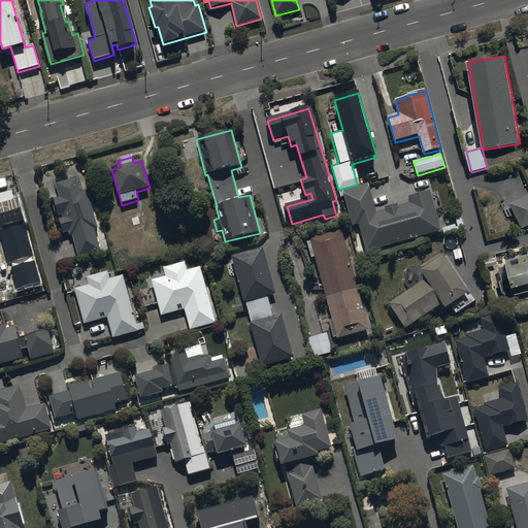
[(77,178),(56,185),(60,198),(53,200),(58,217),(62,216),(63,219),(59,220),(63,234),(69,233),(70,237),(72,236),(79,259),(101,253),(94,230),(98,229),(87,191),(83,193),(77,178)]
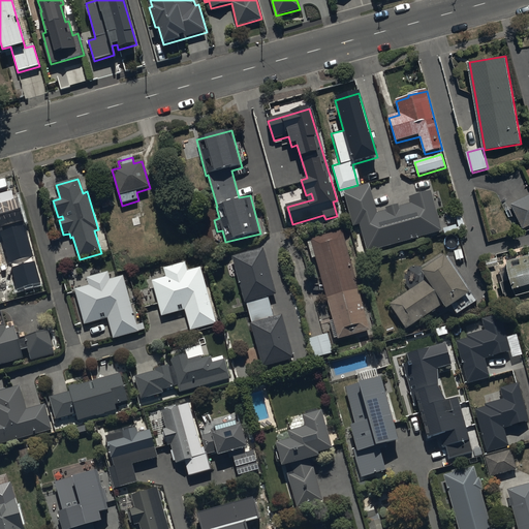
[(368,253),(442,232),(430,192),(409,198),(411,205),(399,208),(398,206),(386,209),(387,212),(377,215),(369,185),(344,192),(353,228),(360,226),(368,253)]
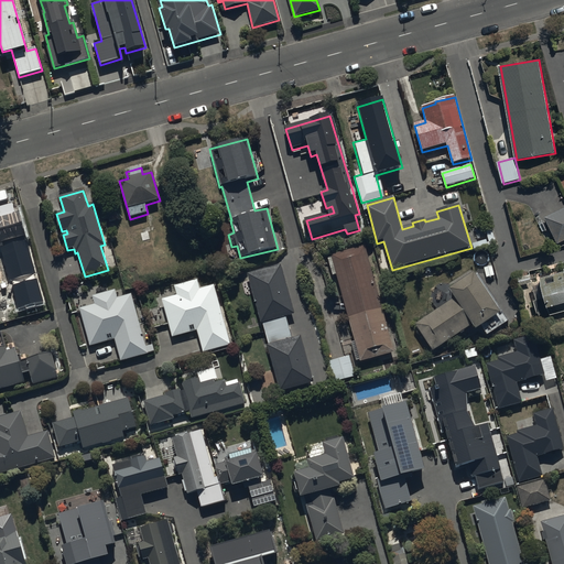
[(557,245),(563,240),(563,207),(544,218),(557,245)]
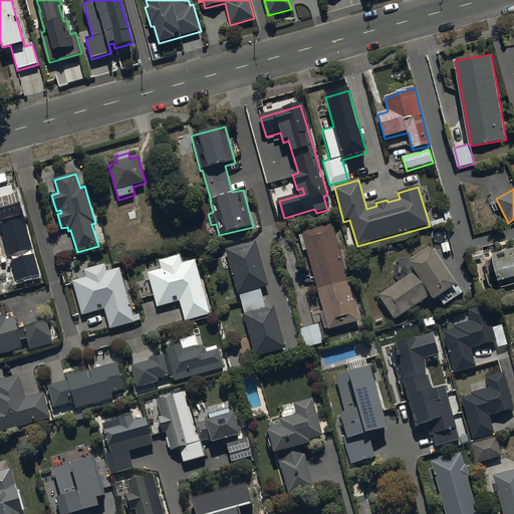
[(18,191),(0,196),(0,226),(8,256),(10,255),(17,281),(40,275),(18,191)]
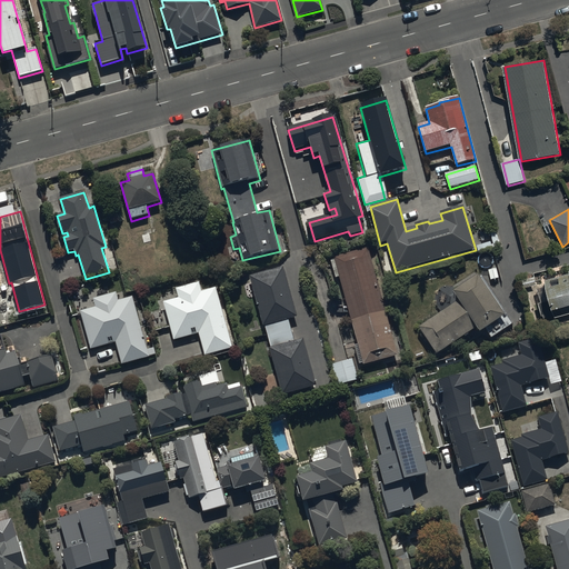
[(495,227),(489,229),(493,243),(499,241),(495,227)]
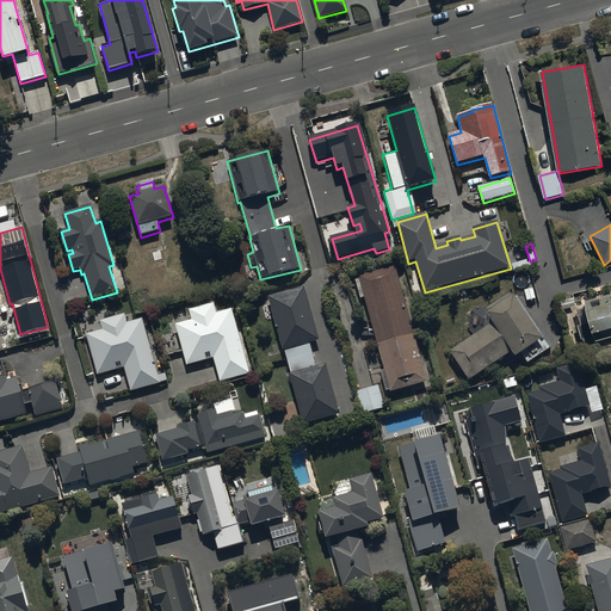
[(160,247),(152,251),(154,259),(162,257),(160,247)]
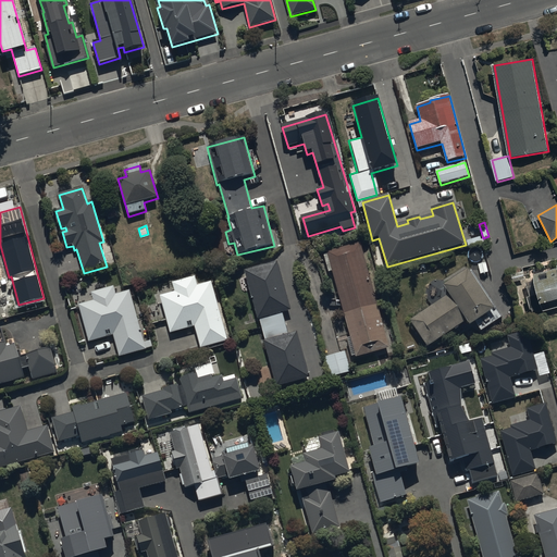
[(479,234),(477,225),(469,227),(471,235),(479,234)]
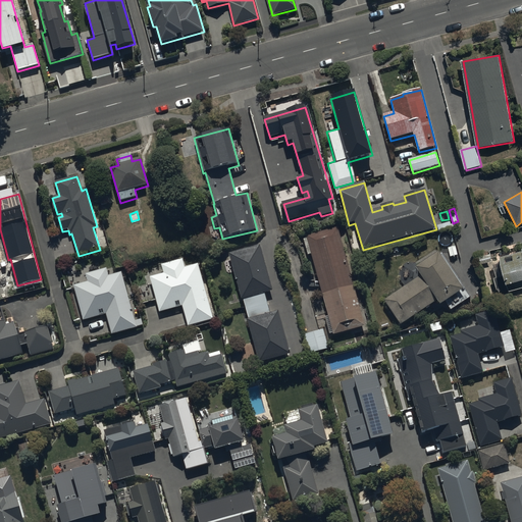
[(452,226),(450,220),(437,224),(438,229),(452,226)]
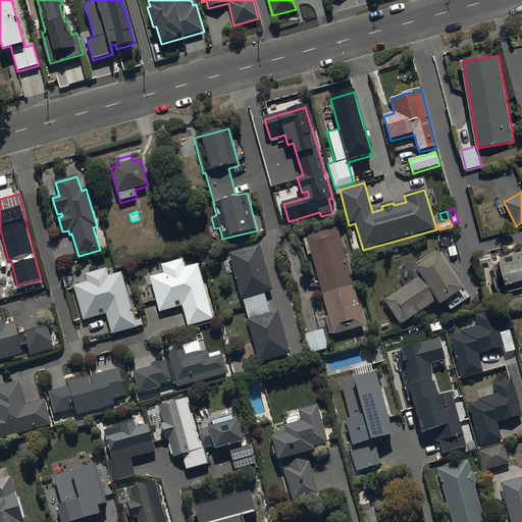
[(337,226),(306,235),(307,236),(303,237),(308,253),(311,252),(327,314),(325,315),(329,331),(332,330),(332,332),(364,324),(337,226)]
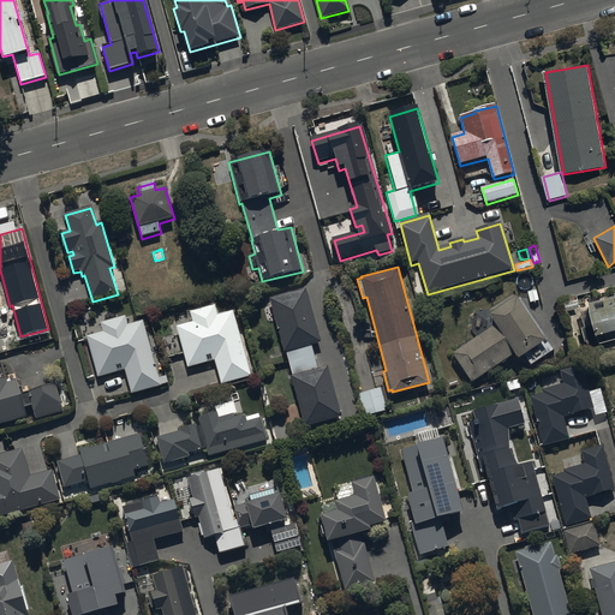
[(306,286),(269,296),(285,351),(287,350),(312,344),(321,341),(306,286)]
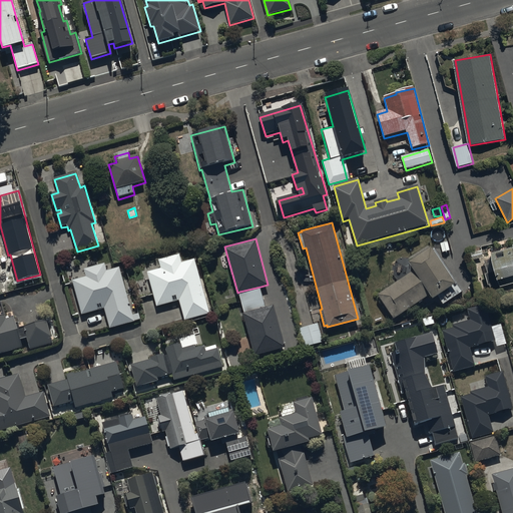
[(448,240),(440,242),(443,250),(450,248),(448,240)]
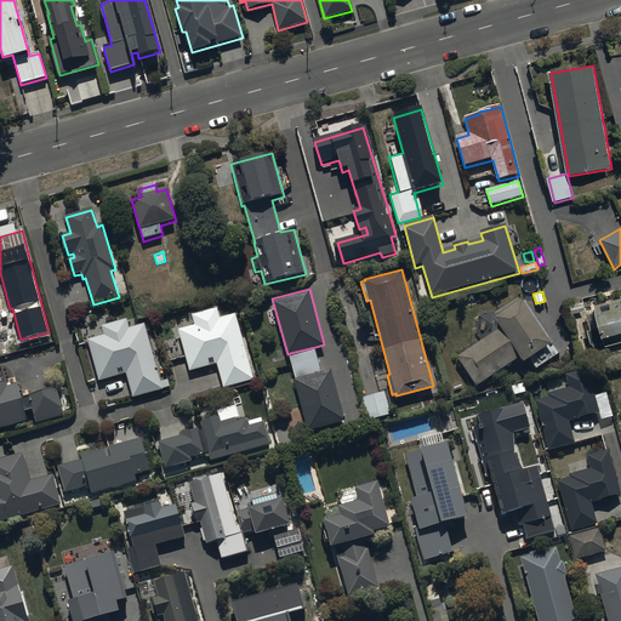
[(501,324),(456,354),(476,383),(519,354),(523,358),(528,354),(536,366),(560,351),(523,295),(494,313),(501,324)]
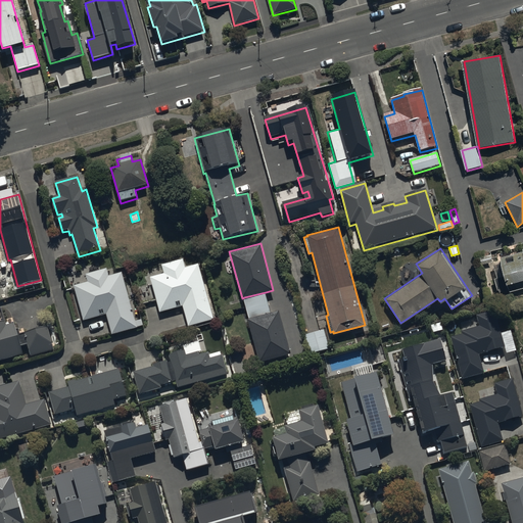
[(522,252),(502,259),(507,276),(495,280),(501,297),(522,290),(522,252)]
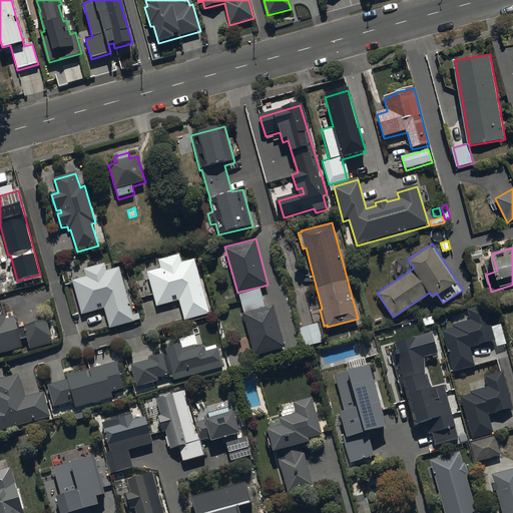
[(210,315),(194,261),(182,264),(179,254),(158,261),(161,270),(147,274),(157,308),(179,302),(185,322),(210,315)]
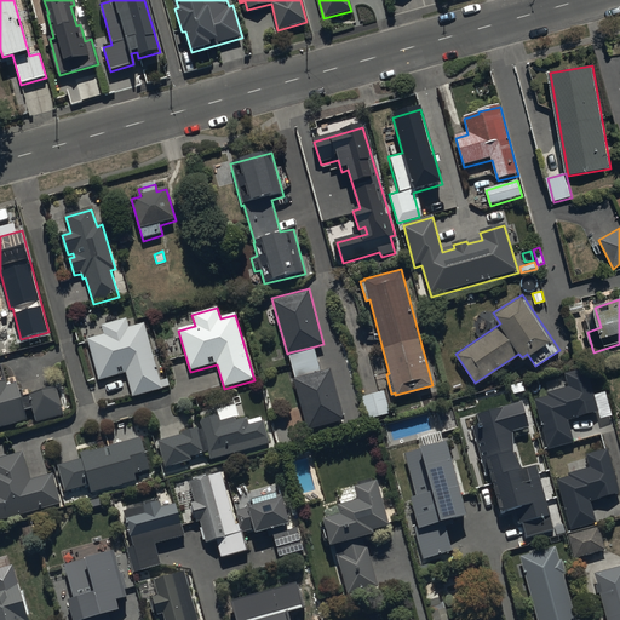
[(165,390),(145,325),(131,329),(127,320),(102,327),(105,337),(89,342),(99,382),(127,374),(135,399),(165,390)]
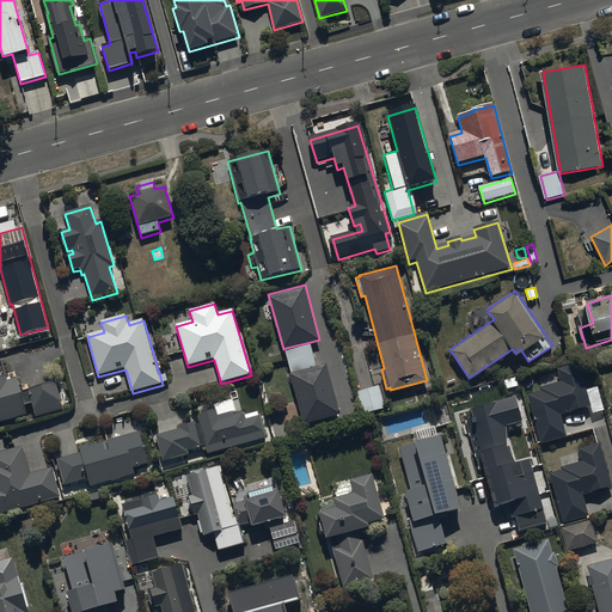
[(286,348),(292,371),(317,365),(311,342),(286,348)]
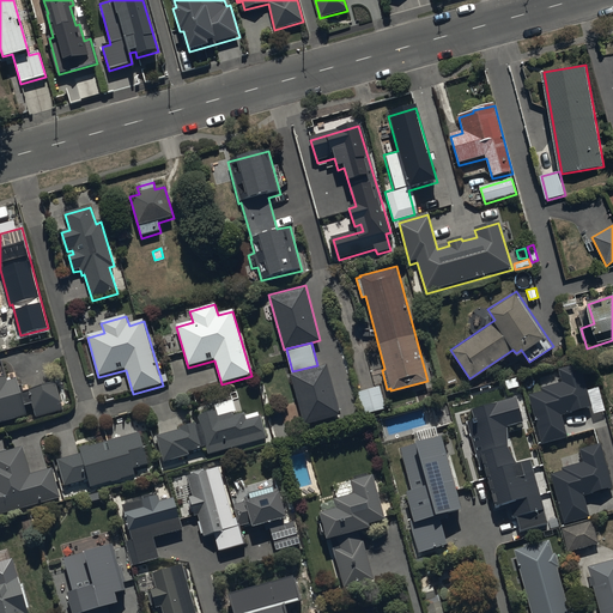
[(292,371),(290,372),(303,423),(340,413),(327,363),(317,365),(292,371)]
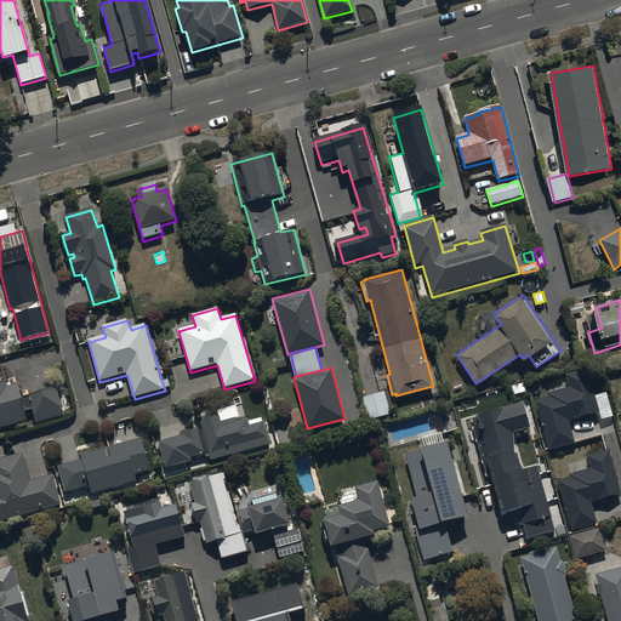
[(599,415),(587,369),(568,375),(571,389),(550,394),(551,399),(537,403),(540,409),(535,410),(546,453),(575,445),(570,423),(599,415)]
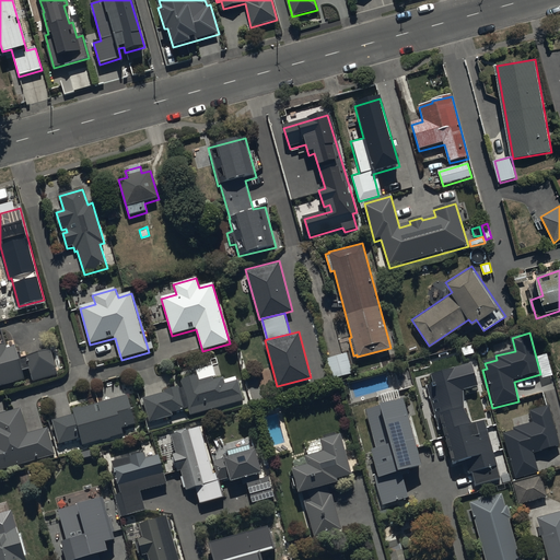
[(0,387),(25,381),(23,371),(28,370),(33,383),(59,375),(51,350),(20,359),(16,348),(9,350),(7,345),(0,347),(0,387)]
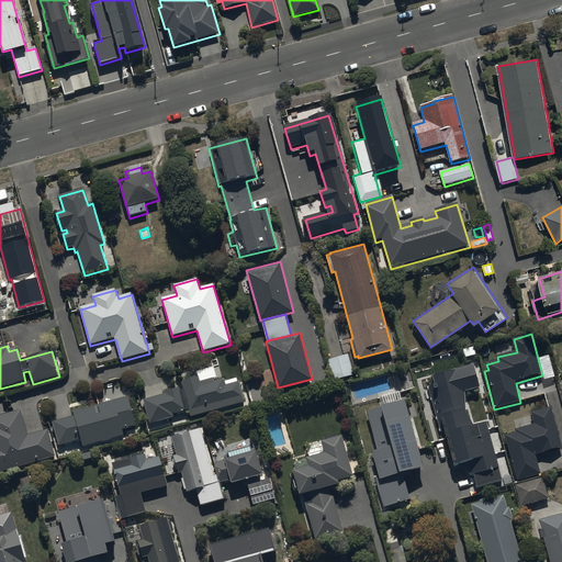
[(348,356),(327,361),(333,381),(353,375),(348,356)]
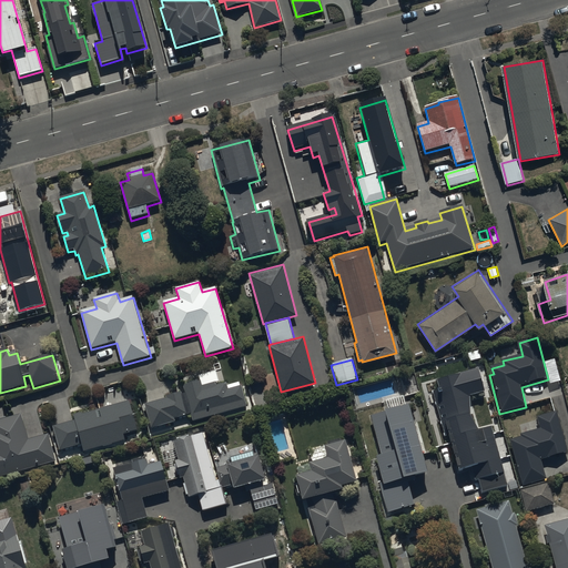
[(485,394),(478,371),(435,382),(437,391),(432,393),(444,438),(449,437),(459,474),(473,470),(476,482),(480,480),(484,493),(506,487),(492,432),(477,435),(467,398),(485,394)]
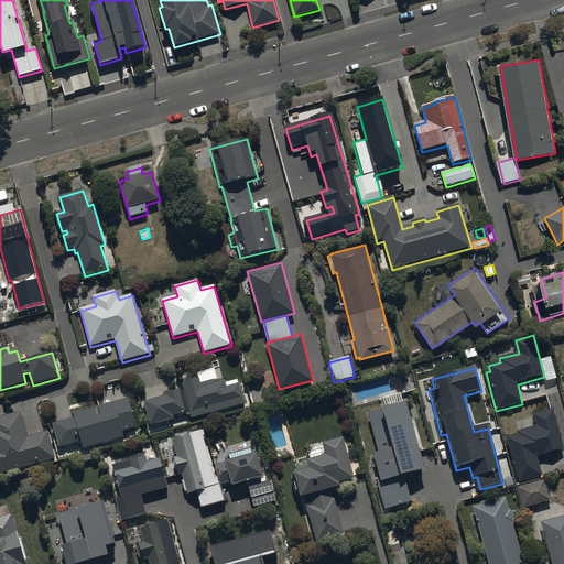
[(184,391),(144,403),(151,426),(175,420),(174,418),(192,412),(194,420),(247,403),(241,384),(228,389),(226,381),(215,384),(214,381),(201,386),(199,380),(183,384),(184,391)]
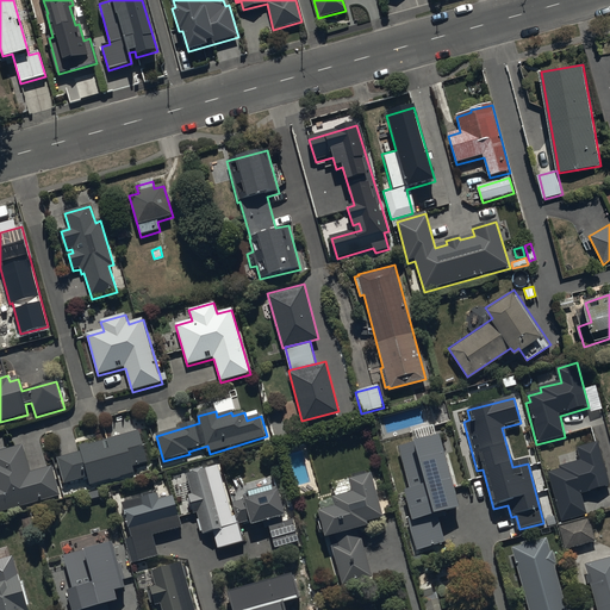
[(148,464),(138,431),(88,446),(88,443),(79,446),(80,452),(57,458),(64,485),(88,478),(91,486),(135,474),(132,467),(148,464)]
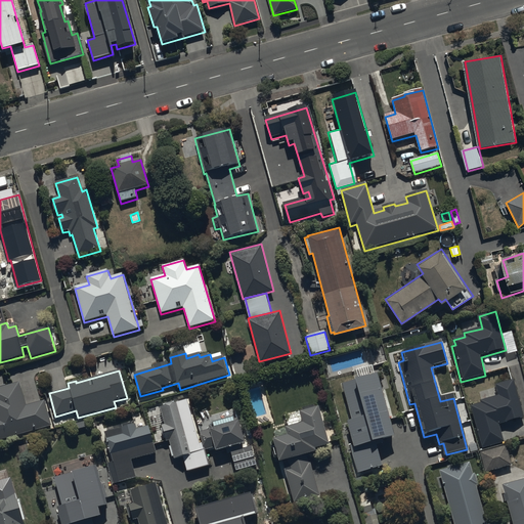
[(395,439),(378,376),(341,386),(352,423),(346,425),(353,450),(375,444),(395,439)]
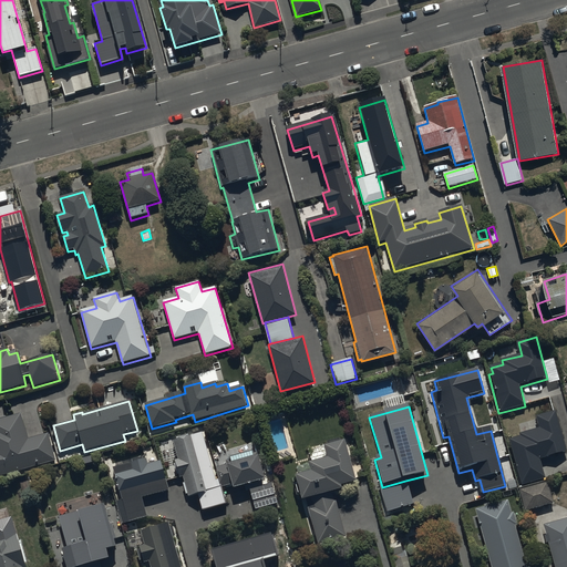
[(521,439),(511,441),(523,487),(546,481),(540,460),(566,453),(556,412),(536,418),(539,430),(519,435),(521,439)]
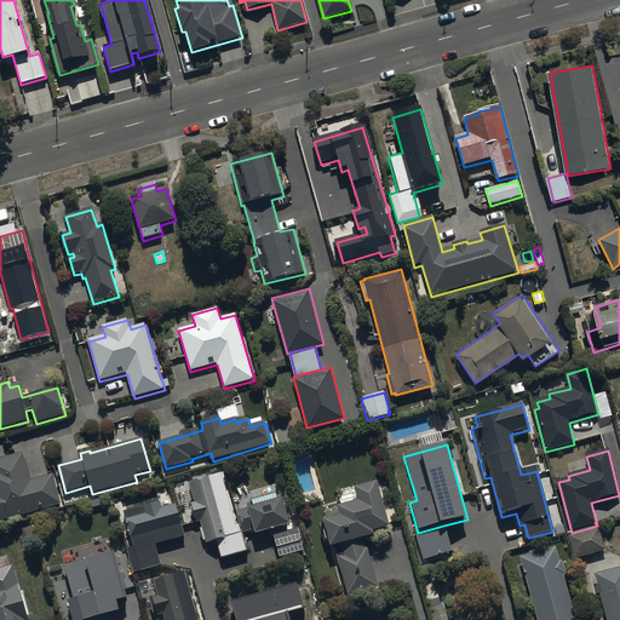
[(0,521),(62,504),(53,475),(32,481),(23,453),(0,459),(0,521)]
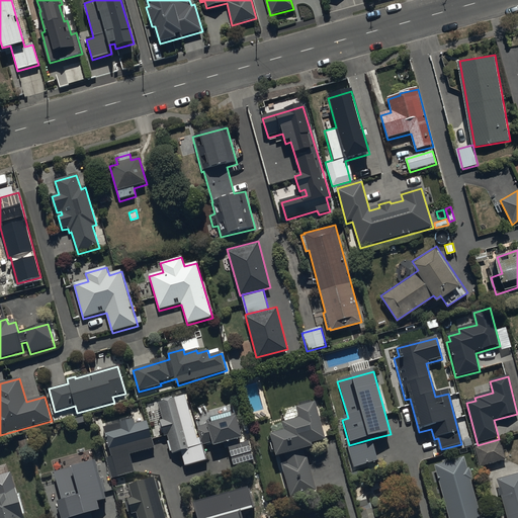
[(197,440),(185,396),(158,404),(163,420),(160,421),(165,437),(169,436),(173,453),(181,451),(185,467),(206,461),(200,439),(197,440)]
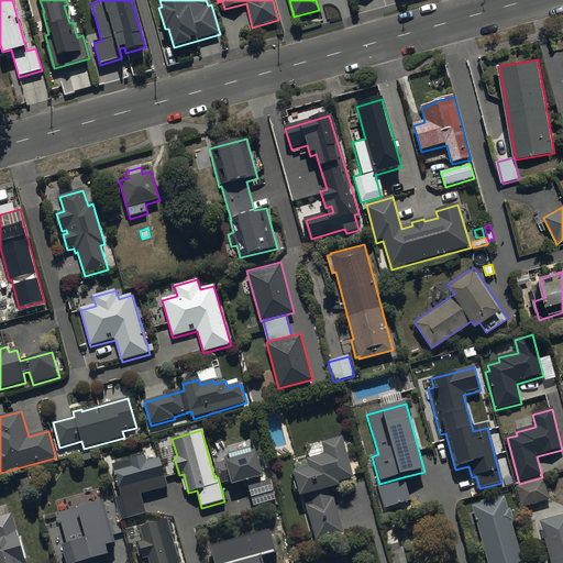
[(339,485),(354,482),(343,441),(322,446),(326,457),(307,463),(309,471),(294,475),(300,500),(305,499),(316,542),(344,534),(333,500),(341,498),(339,489),(340,489),(339,485)]
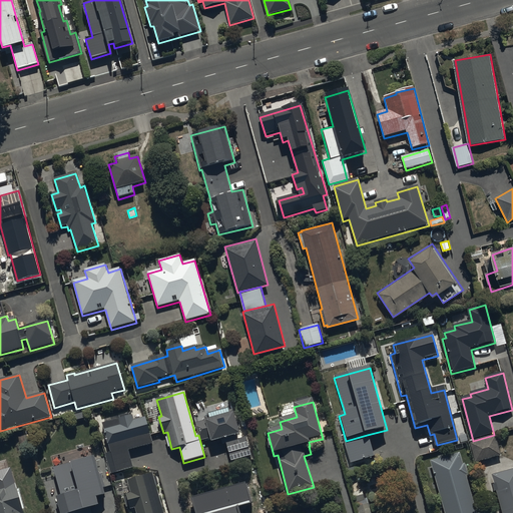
[(196,425),(201,442),(210,440),(211,444),(240,436),(234,414),(231,415),(229,410),(204,418),(205,422),(196,425)]
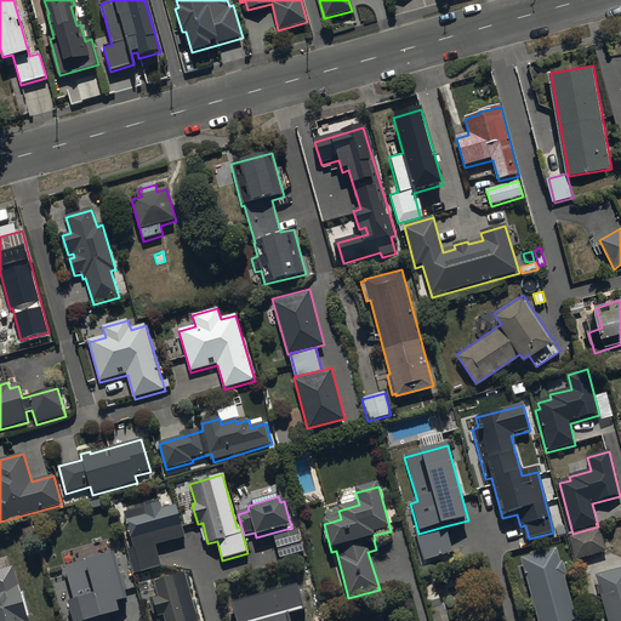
[(160,505),(124,514),(134,550),(127,551),(135,575),(161,568),(155,547),(186,539),(176,506),(163,510),(160,505)]
